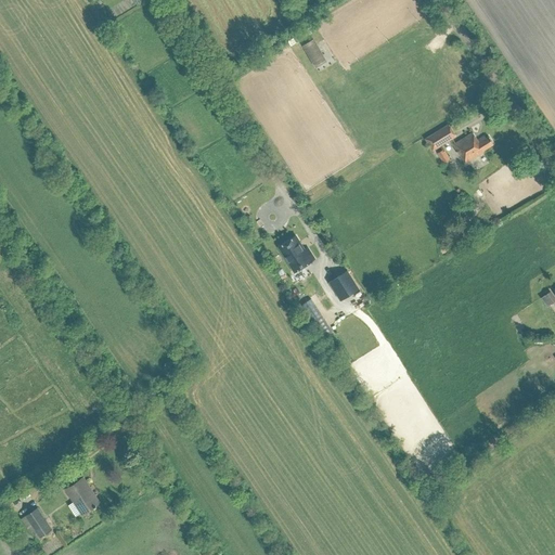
[(312,25),(287,40),(291,46),(315,29),(312,25)]
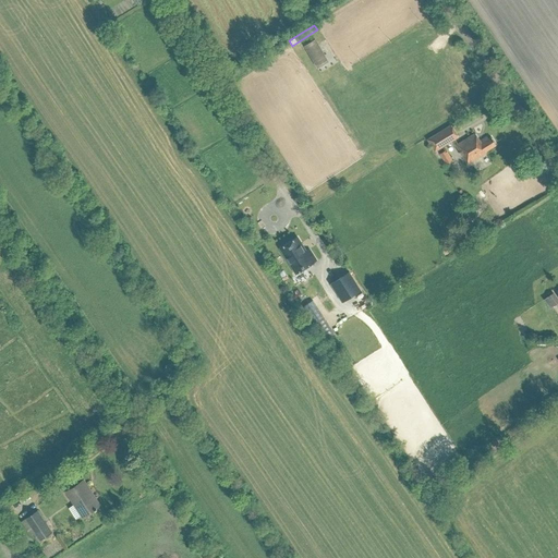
[(317,37),(328,67),(340,62),(329,33),(317,37)]
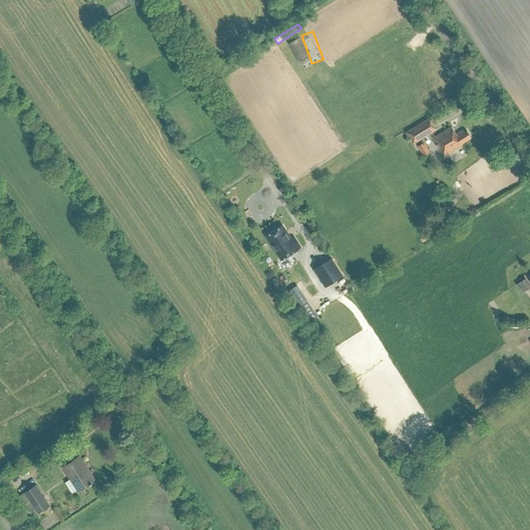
[(405,131),(412,144),(435,130),(428,118),(405,131)]
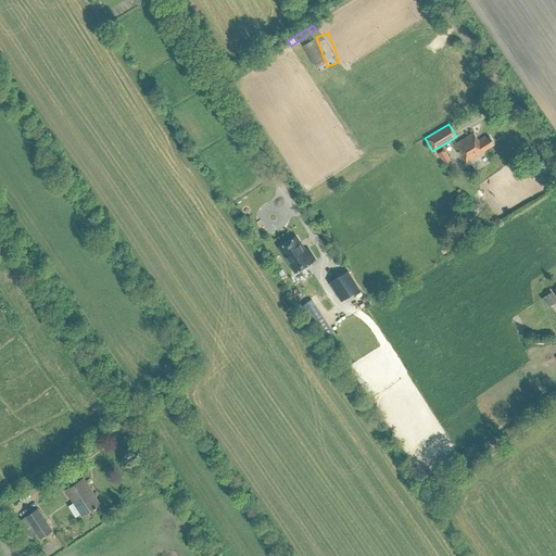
[(484,150),(494,144),(490,136),(487,138),(485,136),(478,140),(474,133),(454,144),(466,163),(485,151),(484,150)]
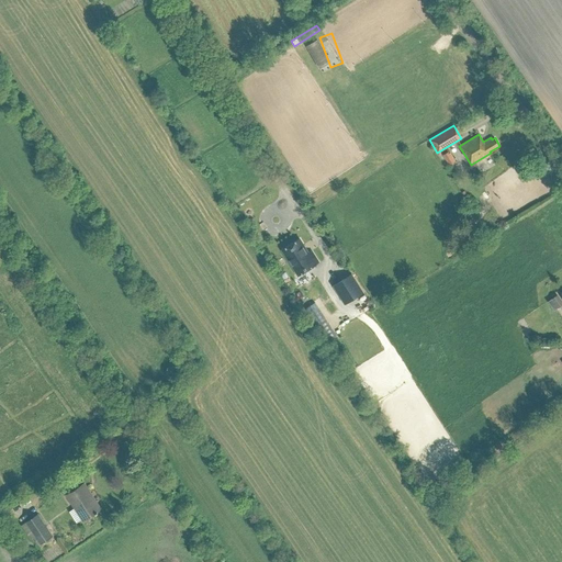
[(442,155),(449,166),(456,161),(449,150),(442,155)]
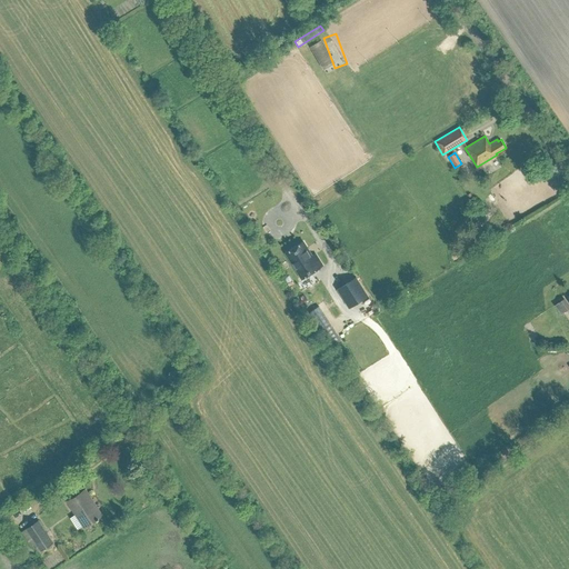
[(312,253),(303,240),(283,252),(301,279),(323,266),(315,252),(312,253)]
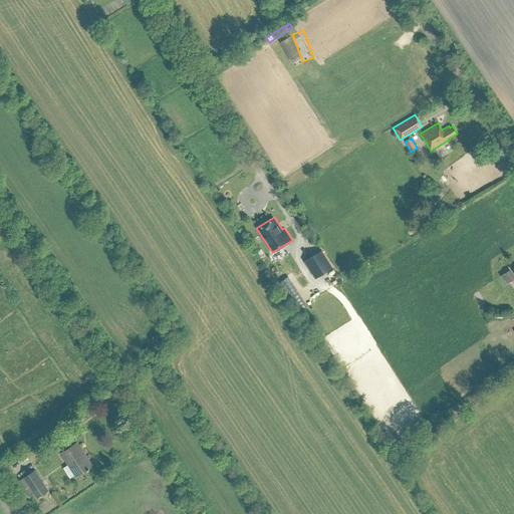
[(333,267),(322,249),(304,261),(314,278),(333,267)]
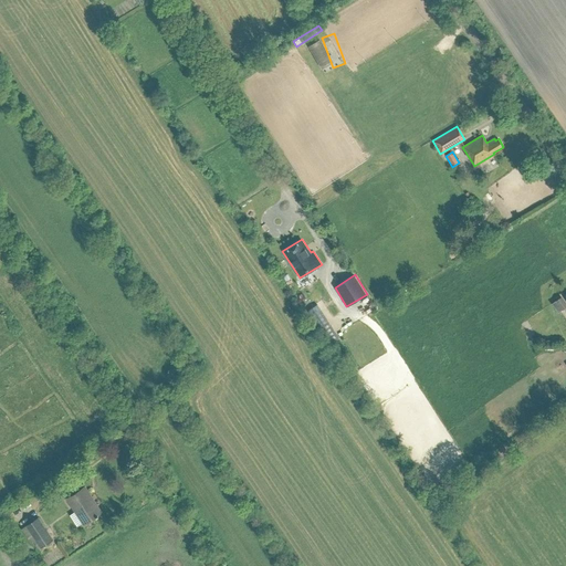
[(565,306),(565,303),(562,296),(555,301),(562,310),(565,306)]
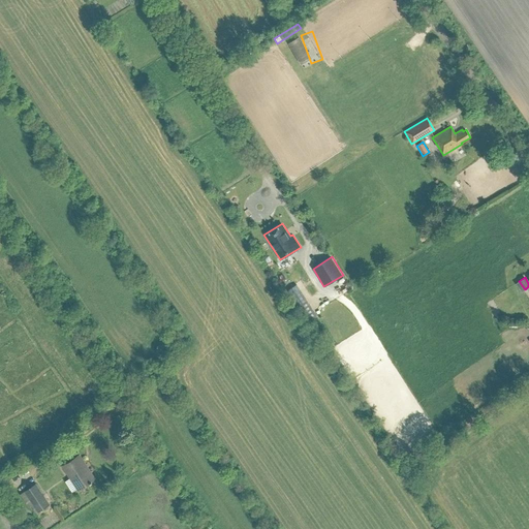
[(316,314),(308,301),(299,306),(307,320),(316,314)]
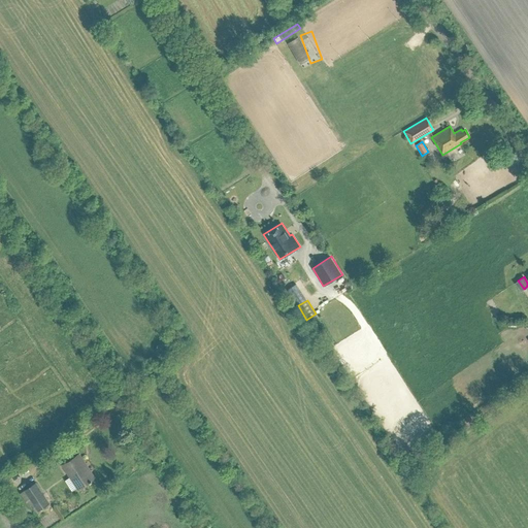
[(78,454),(62,464),(78,489),(95,477),(78,454)]
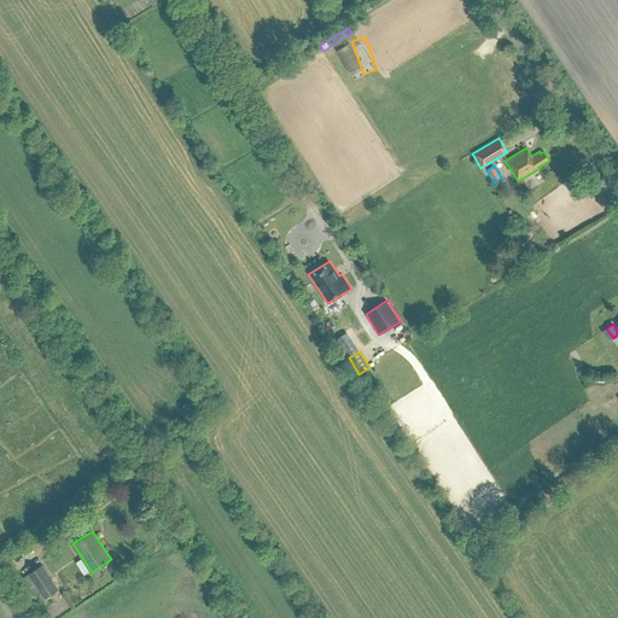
[(44,599),(58,589),(42,564),(23,577),(34,593),(38,589),(44,599)]
